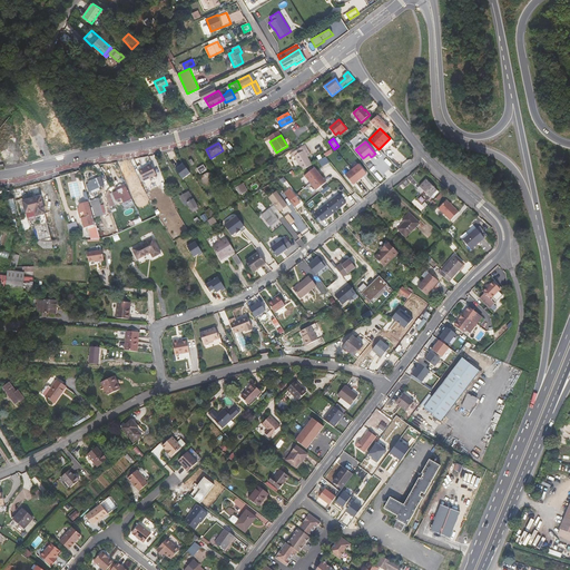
[(294,156),(302,170),(312,165),(308,157),(312,155),(307,148),(303,150),(302,147),(291,154),(293,157),(294,156)]
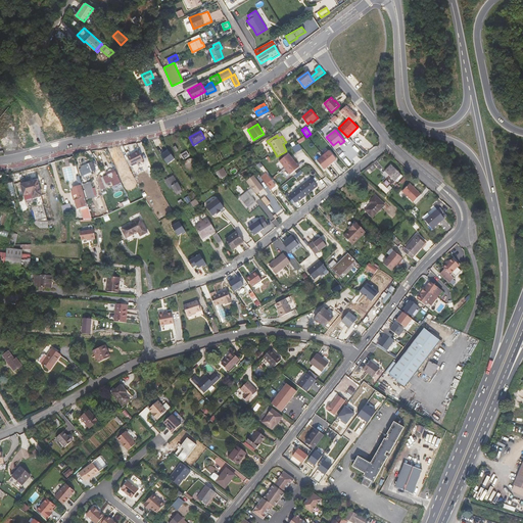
[(168,164),(176,159),(170,149),(161,154),(168,164)]
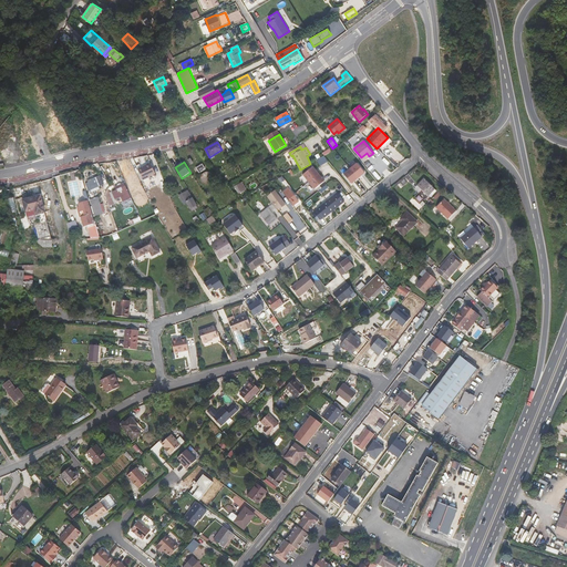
[(357,163),(350,168),(358,178),(364,173),(357,163)]
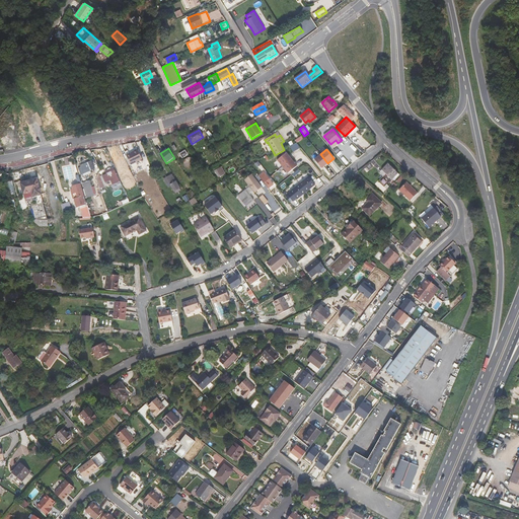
[(142,158),(136,150),(126,157),(131,165),(142,158)]
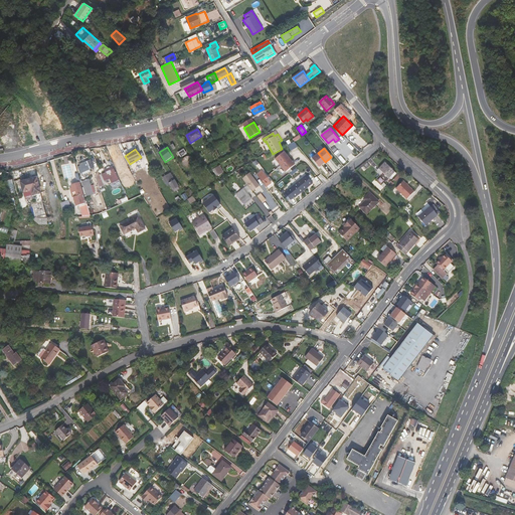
[(284,152),(275,159),(281,165),(290,158),(284,152)]
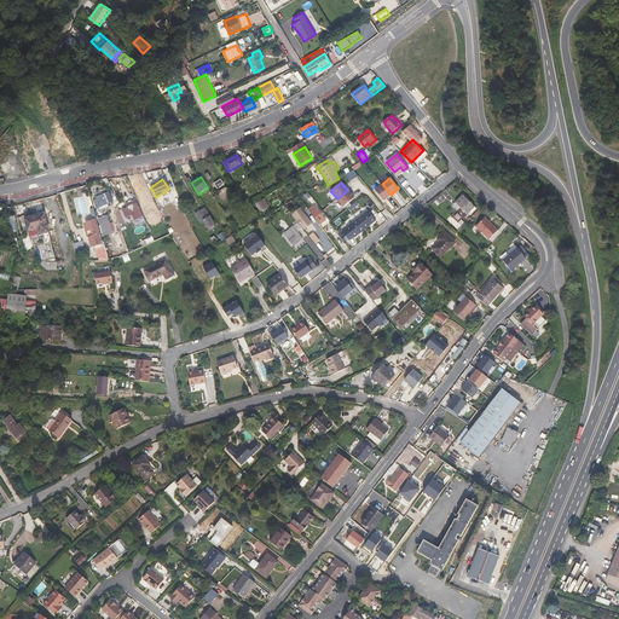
[(382,184),(375,190),(383,201),(391,195),(382,184)]
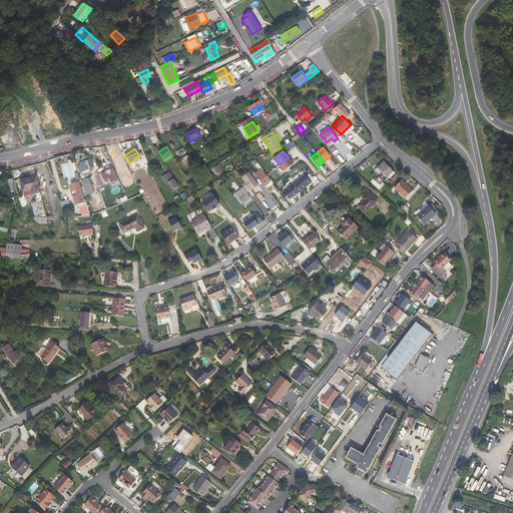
[(186,155),(185,156),(184,156),(183,157),(182,158),(182,159),(181,160),(181,161),(181,163),(182,164),(183,165),(183,166),(184,166),(186,167),(187,167),(188,167),(189,167),(191,166),(192,165),(192,164),(193,163),(193,162),(193,161),(193,160),(192,158),(192,157),(191,157),(190,156),(189,155),(188,155),(186,155)]
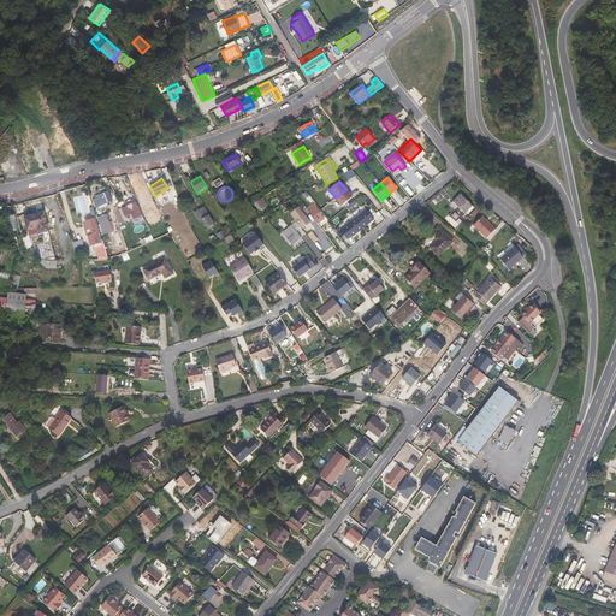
[(353,197),(347,189),(336,197),(342,206),(353,197)]
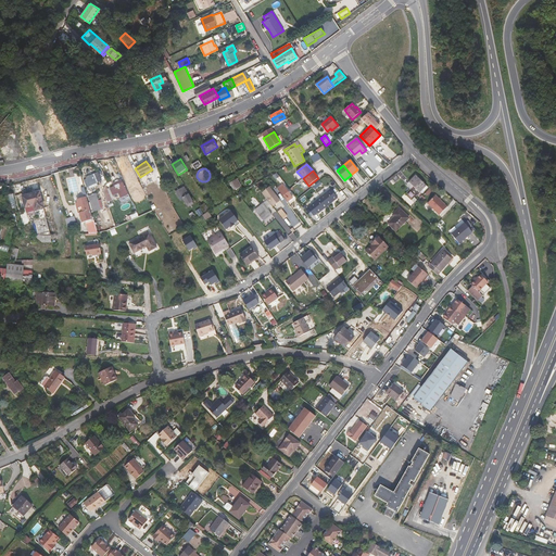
[(101,181),(97,173),(88,176),(92,186),(101,181)]
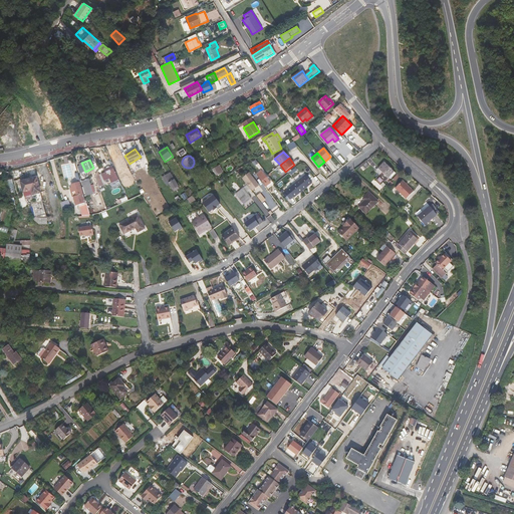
[(395,172),(384,162),(378,168),(388,178),(389,177),(395,172)]
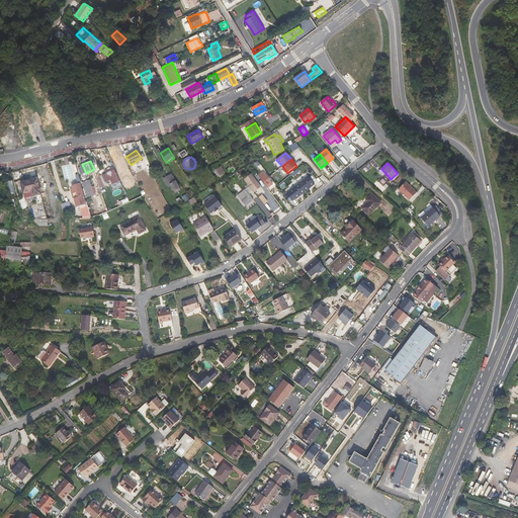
[(112,184),(118,181),(112,167),(104,172),(105,174),(101,175),(105,183),(110,180),(112,184)]
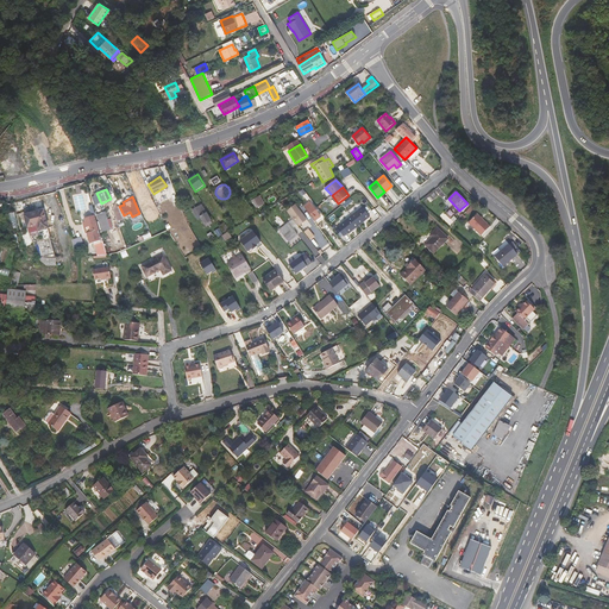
[(251,201),(256,208),(264,203),(259,196),(251,201)]
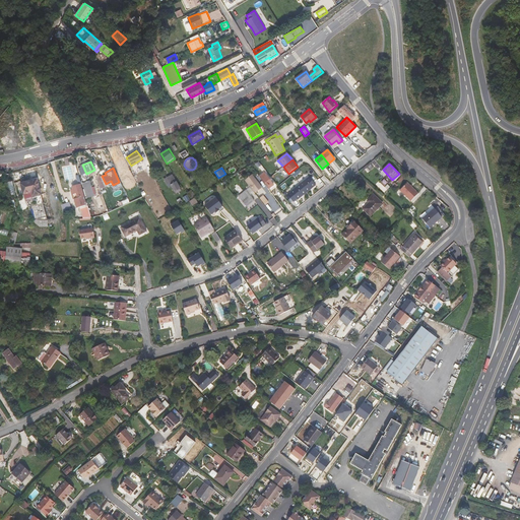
[(260,176),(269,189),(274,185),(265,172),(260,176)]
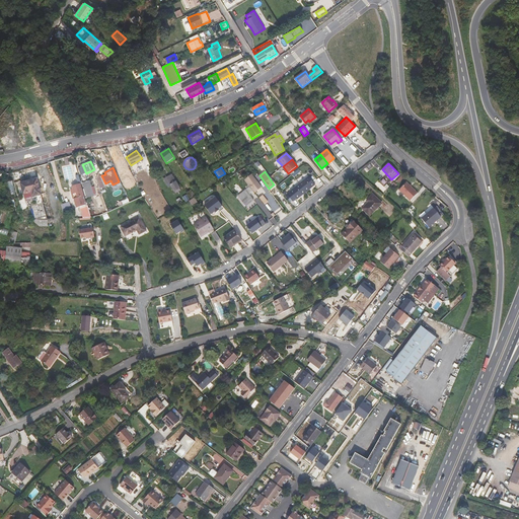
[(245,178),(255,192),(262,187),(251,173),(245,178)]
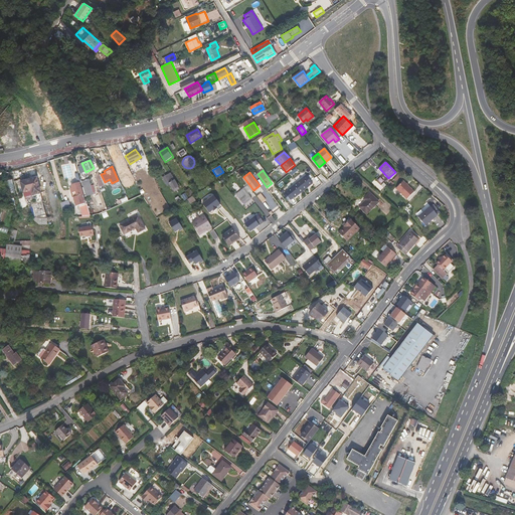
[(166,183),(169,182),(173,189),(178,186),(170,173),(166,176),(163,178),(166,183)]
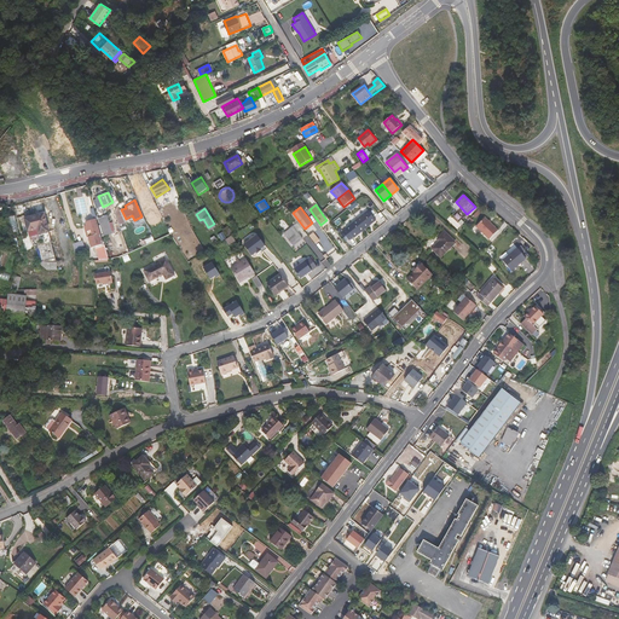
[(120,225),(125,223),(120,209),(115,210),(120,225)]
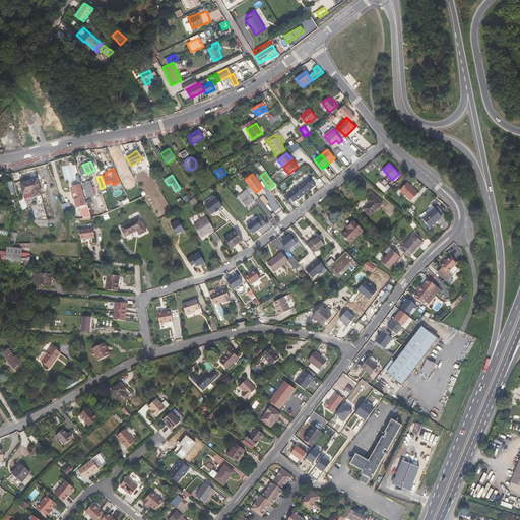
[(309,177),(300,184),(307,192),(316,185),(309,177)]
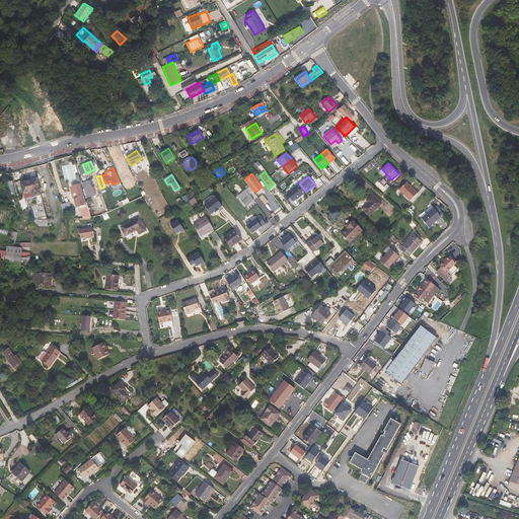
[(21,183),(23,194),(31,192),(32,197),(41,195),(38,179),(21,183)]
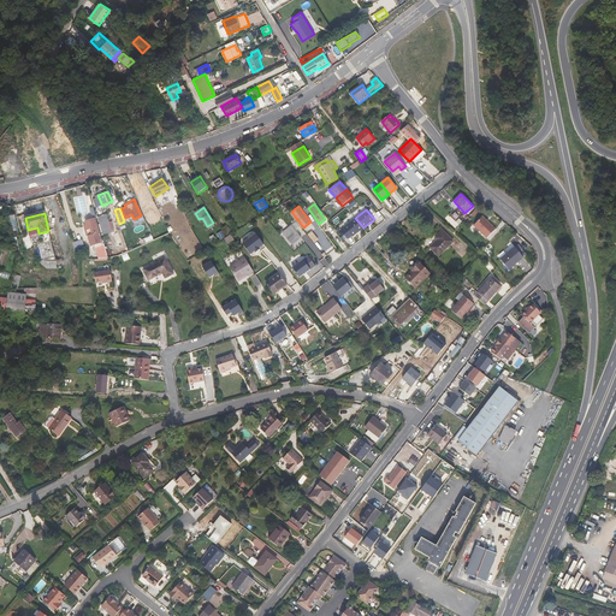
[(102,235),(112,231),(106,214),(96,218),(102,235)]
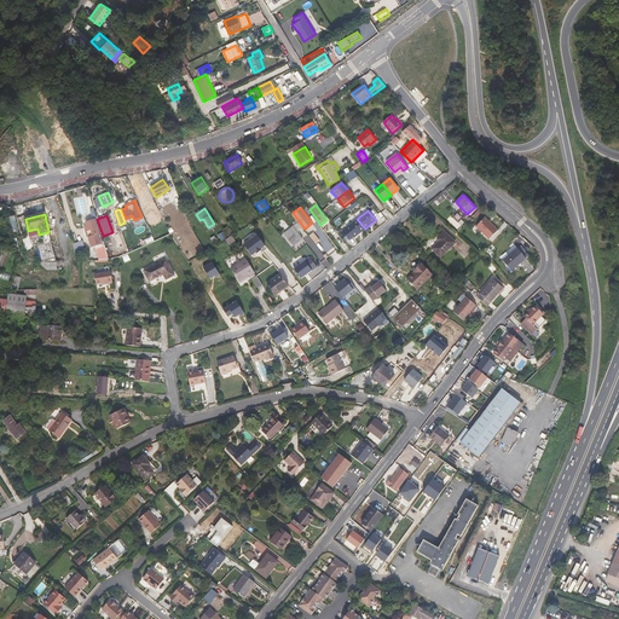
[(489,239),(498,231),(485,218),(475,226),(489,239)]
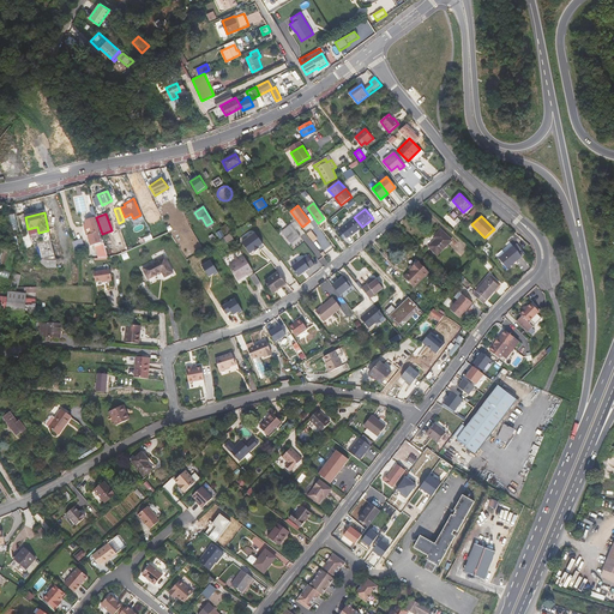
[(101,258),(107,257),(96,217),(84,221),(88,232),(92,230),(94,234),(88,235),(90,246),(96,245),(101,258)]
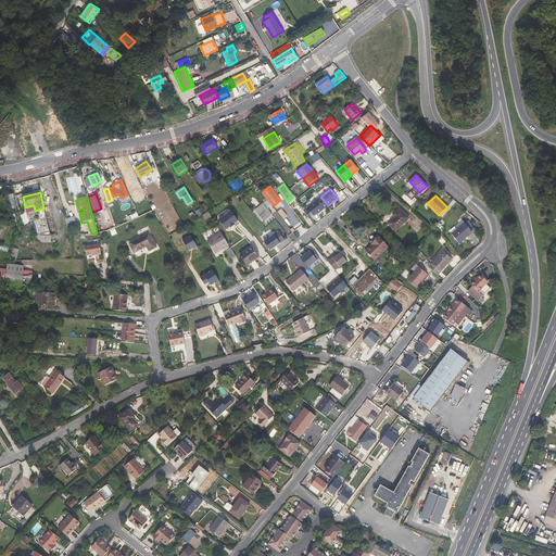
[(320,197),(311,205),(318,214),(328,205),(320,197)]
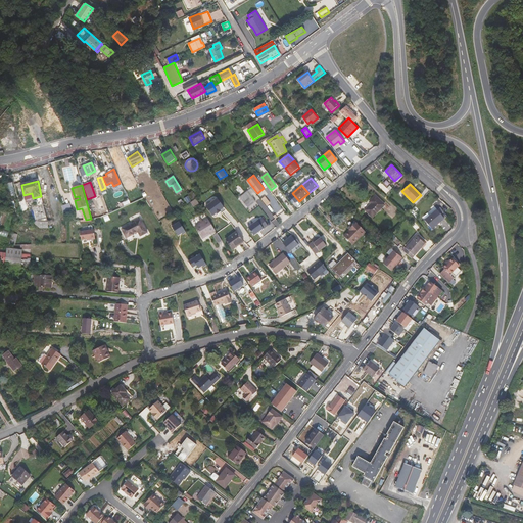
[(248,207),(255,201),(252,197),(251,198),(246,192),(240,197),(248,207)]
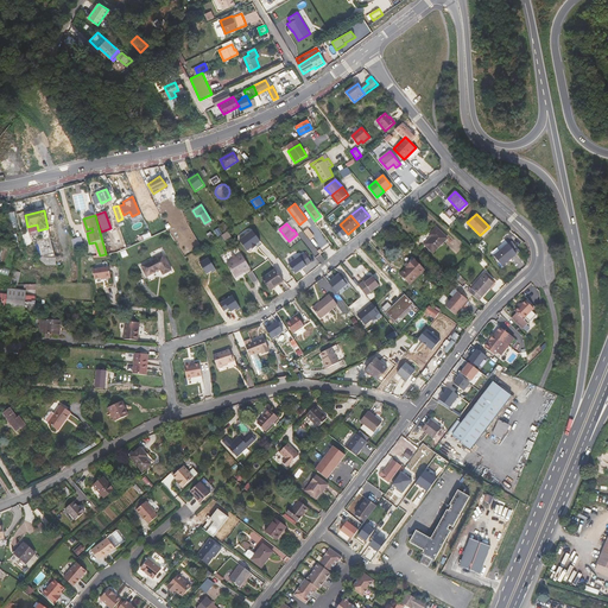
[(425,244),(432,252),(447,239),(437,228),(430,235),(432,238),(425,244)]
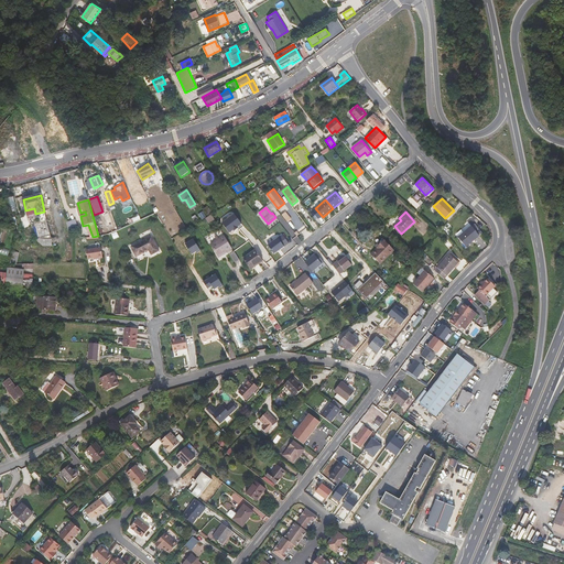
[(237,227),(241,224),(235,214),(221,223),(229,232),(234,229),(235,230),(238,228),(237,227)]
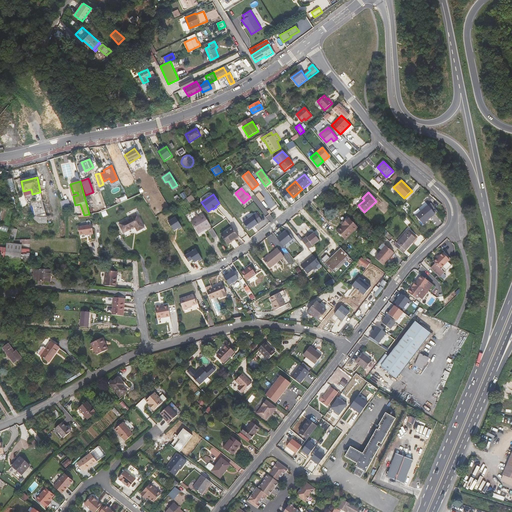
[(29,203),(33,217),(46,213),(43,200),(29,203)]
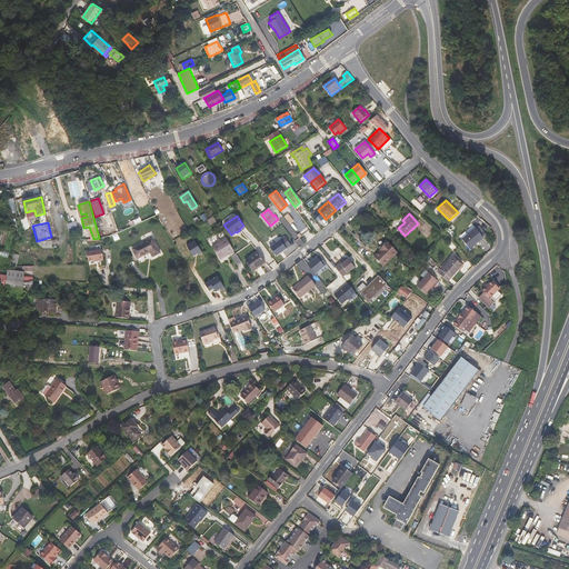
[(67,225),(69,232),(78,229),(76,222),(67,225)]
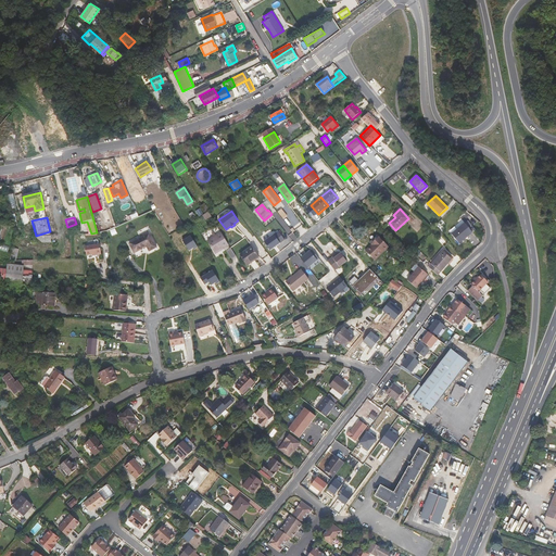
[(452,234),(459,243),(472,232),(465,223),(452,234)]
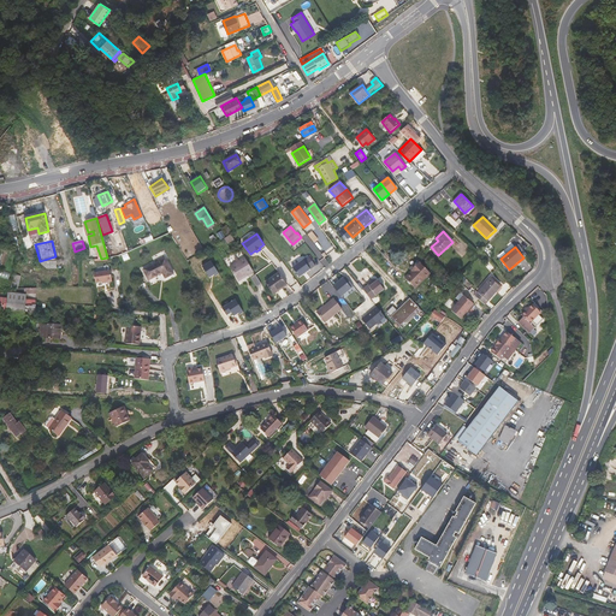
[(315,265),(308,256),(292,268),(300,277),(315,265)]
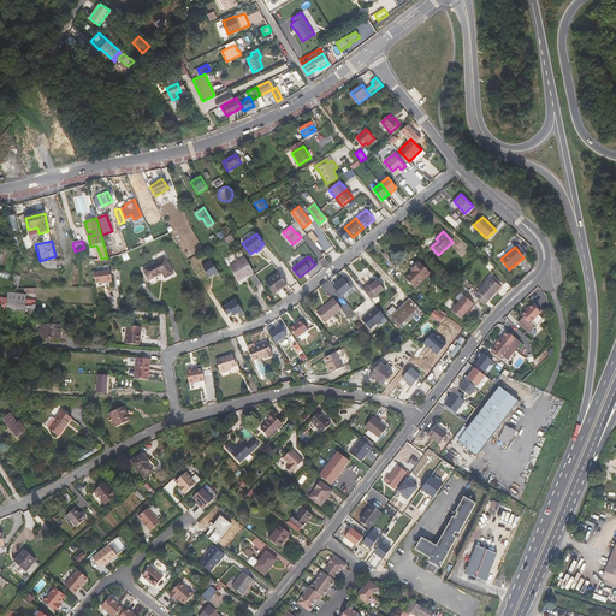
[(240,282),(247,277),(246,274),(252,271),(244,258),(230,266),(240,282)]
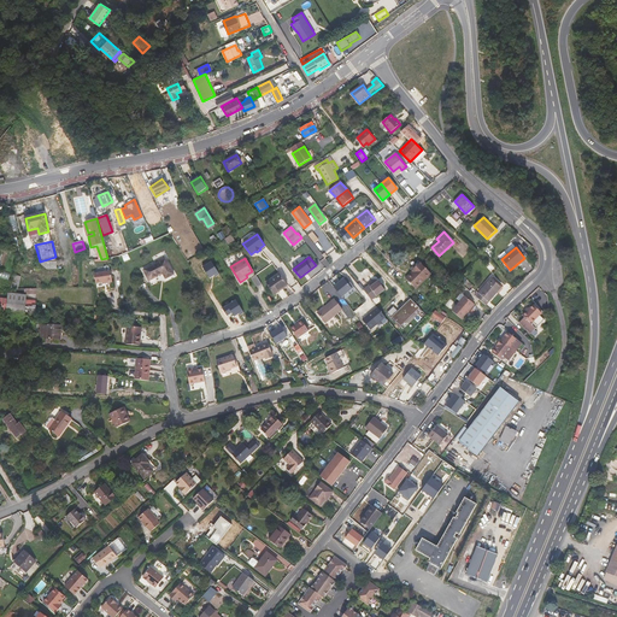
[(174,275),(165,259),(144,270),(150,281),(163,274),(165,278),(174,275)]
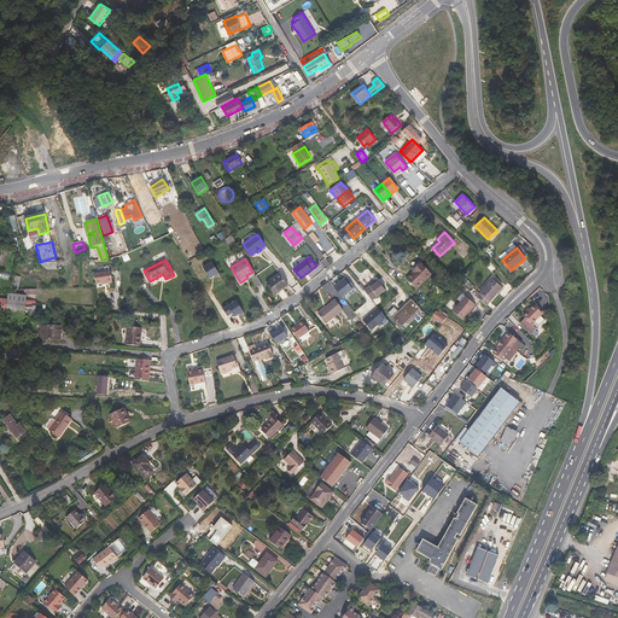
[(417,290),(432,274),(419,262),(412,269),(413,272),(406,279),(417,290)]
